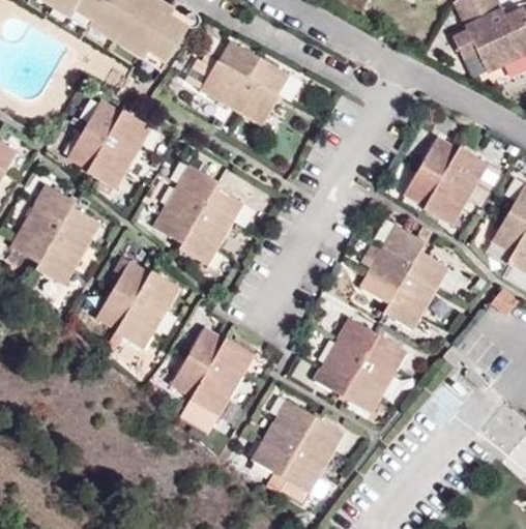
[(47,0),(91,29),(93,25),(164,70),(196,21),(165,0),(47,0)]
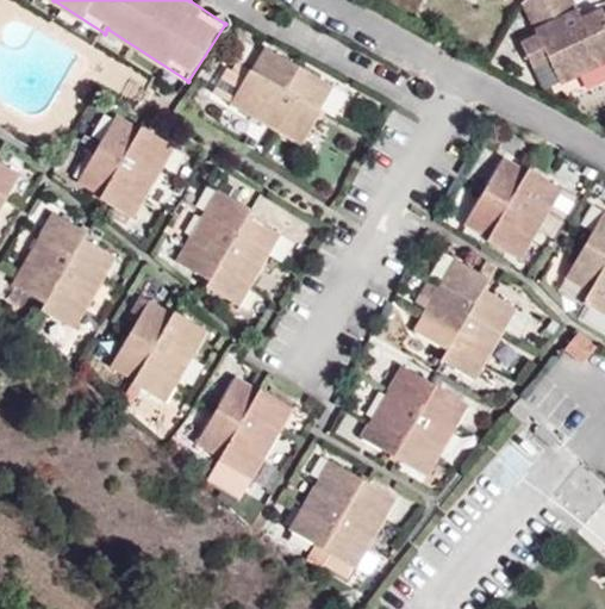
[(535,0),(524,2),(521,7),(537,38),(522,47),(535,70),(550,62),(562,86),(580,76),(579,73),(604,58),(604,14),(603,16),(600,11),(581,20),(569,0),(535,0)]
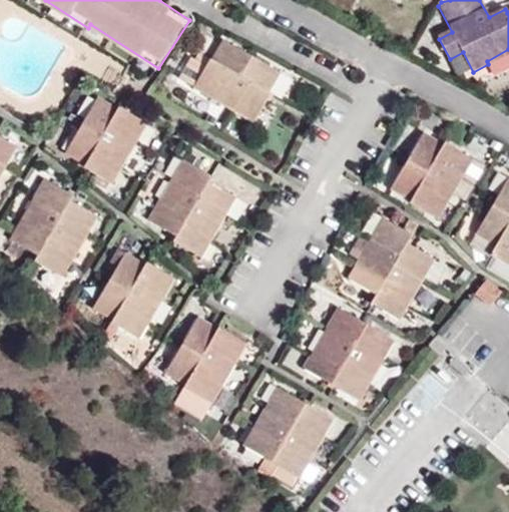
[(276,96),(287,76),(229,45),(218,64),(211,61),(194,92),(263,130),(281,98),(276,96)]
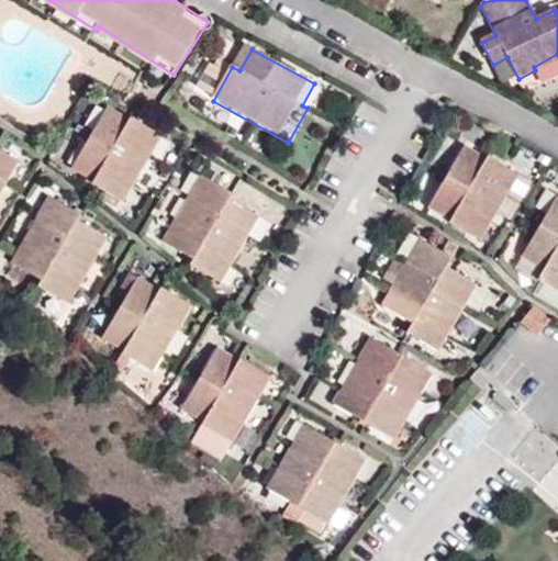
[(535,70),(557,57),(557,54),(534,67),(535,70)]
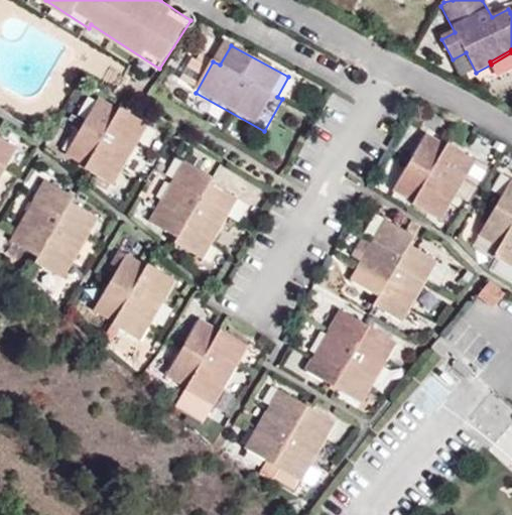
[(209,69),(213,61),(202,55),(199,62),(209,69)]
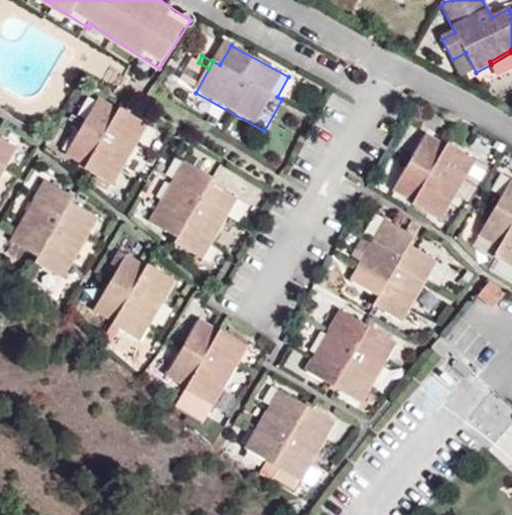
[(108,178),(141,118),(114,103),(112,108),(89,95),(57,150),(108,178)]
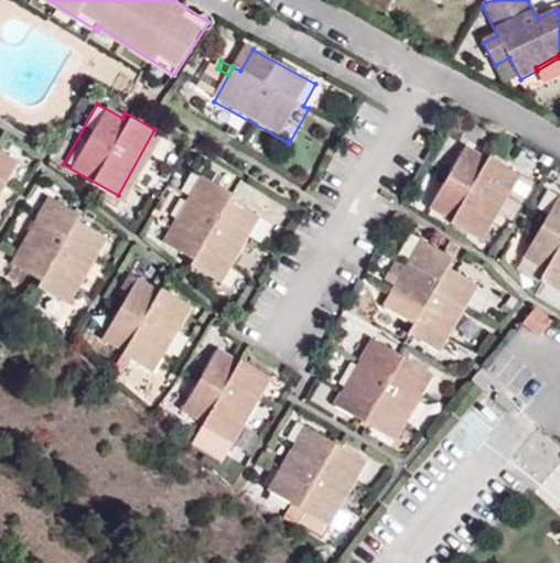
[(0,170),(10,153),(0,147),(0,170)]
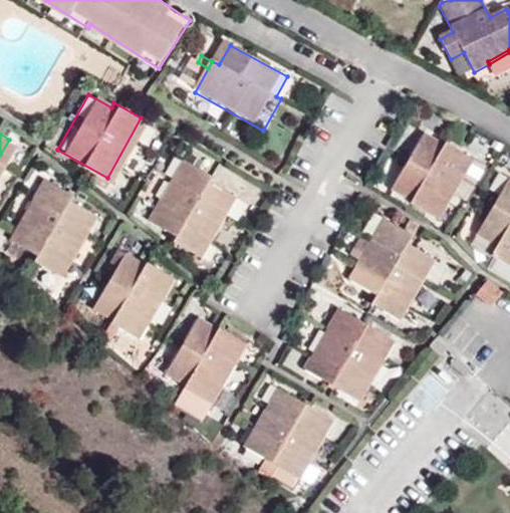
[(449,223),(483,156),(454,141),(451,147),(431,137),(402,193),(417,201),(415,206),(449,223)]
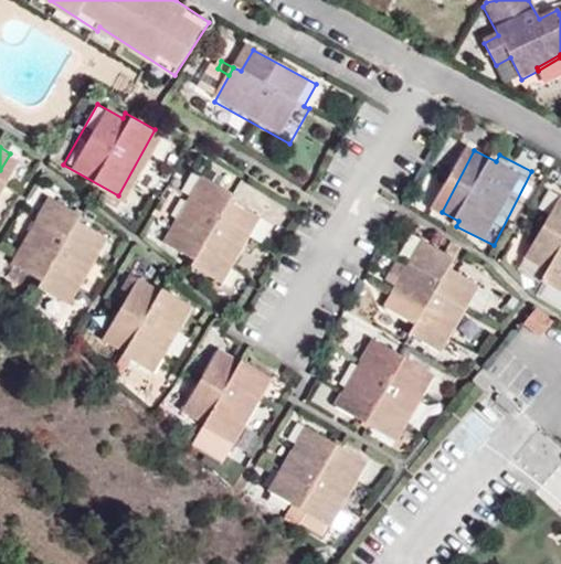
[(212,278),(251,210),(224,195),(229,188),(191,168),(154,236),(186,255),(182,262),(212,278)]
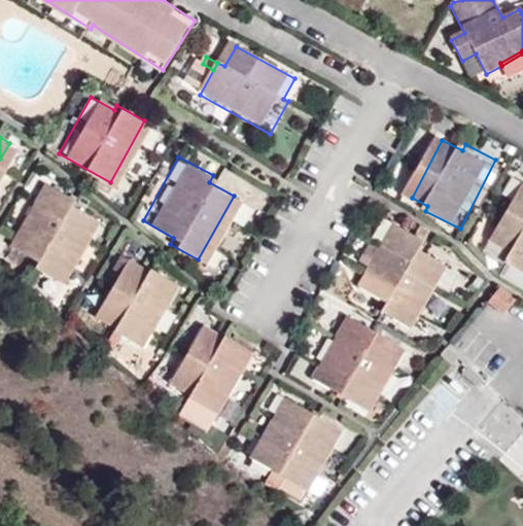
[(94,214),(65,199),(68,194),(39,177),(2,244),(28,258),(25,265),(56,282),(94,214)]
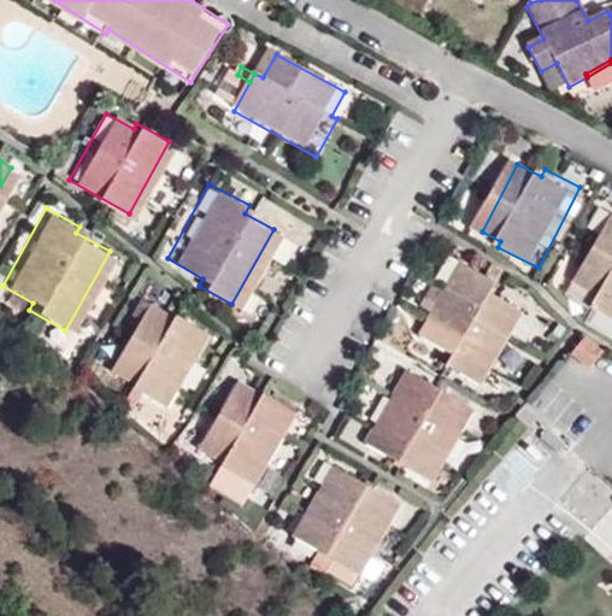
[(611,210),(572,283),(596,295),(592,306),(611,316),(611,210)]
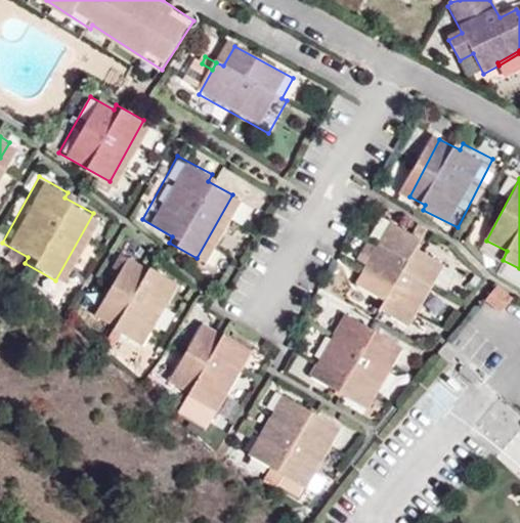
[(407,323),(443,254),(416,240),(420,231),(389,215),(353,285),(380,298),(375,307),(407,323)]
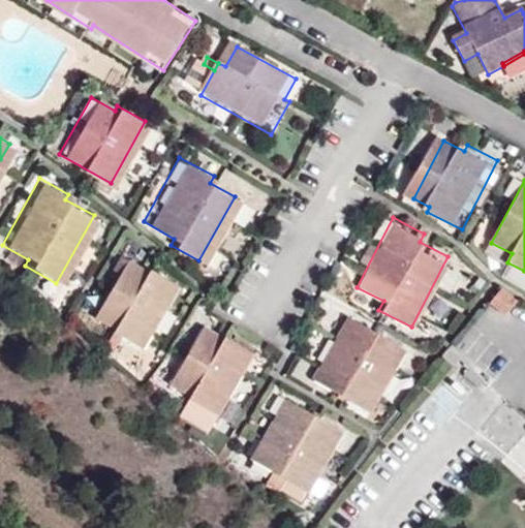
[(137,346),(176,279),(147,264),(145,268),(121,254),(88,312),(109,323),(106,329),(137,346)]
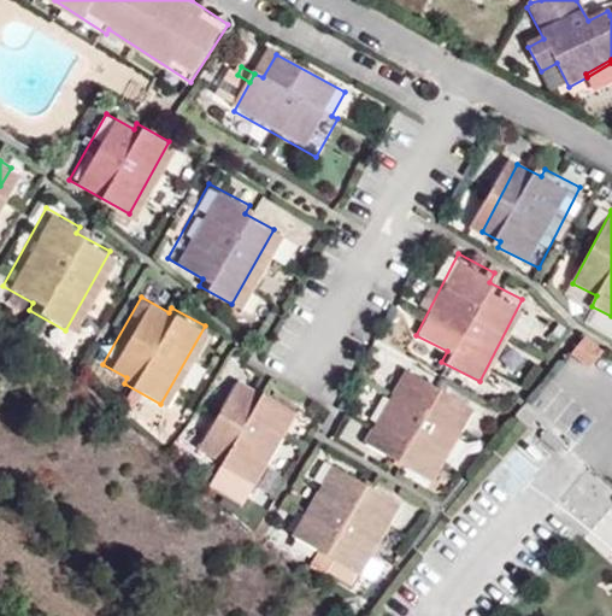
[(590,374),(602,351),(580,338),(566,361),(590,374)]
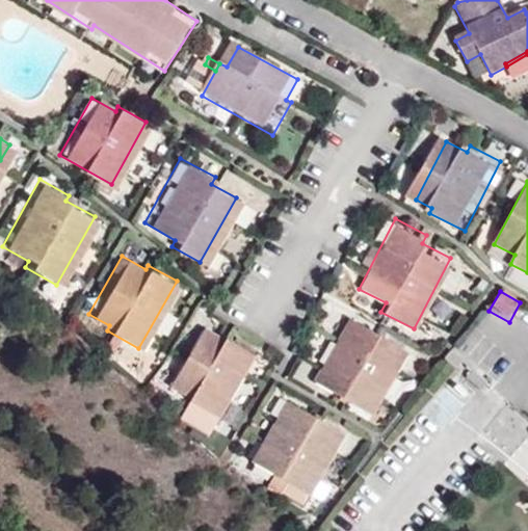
[(370,413),(403,346),(348,318),(314,385),(370,413)]
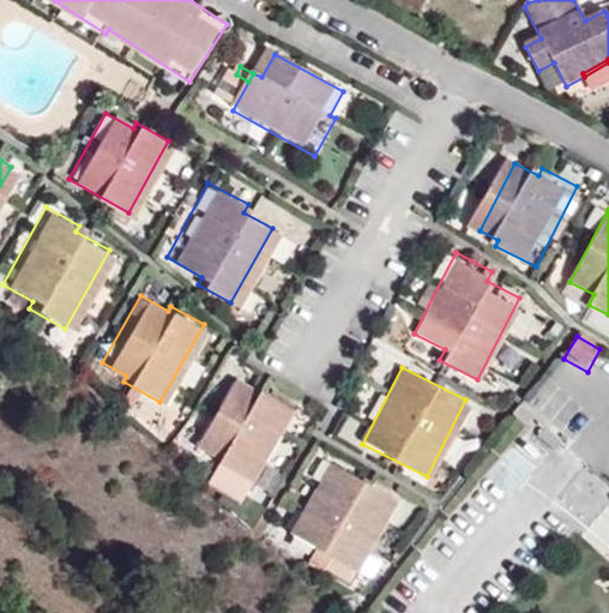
[(253,485),(297,407),(263,388),(259,395),(234,380),(198,445),(223,458),(219,466),(253,485)]
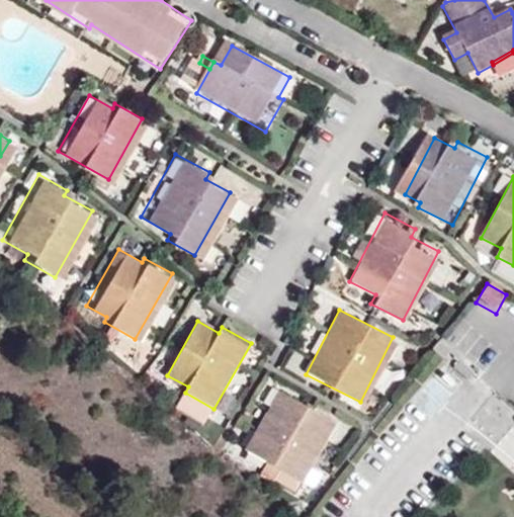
[(449,356),(436,347),(430,355),(442,364),(449,356)]
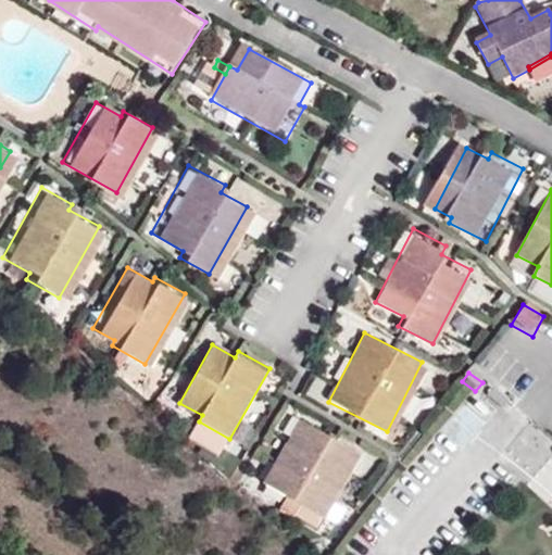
[(325,518),(361,450),(300,418),(264,487),(325,518)]
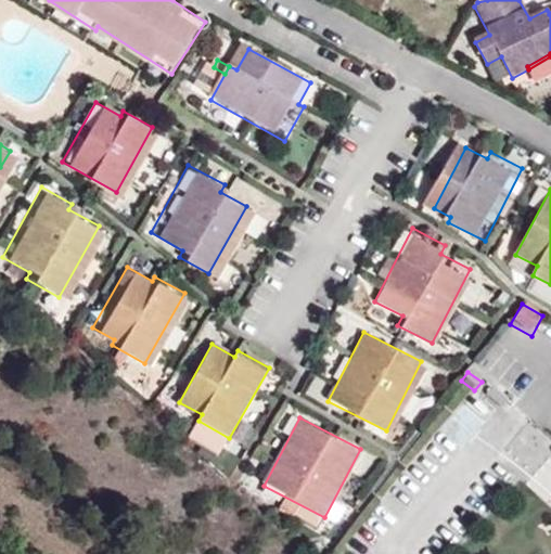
All buildings are outlined.
